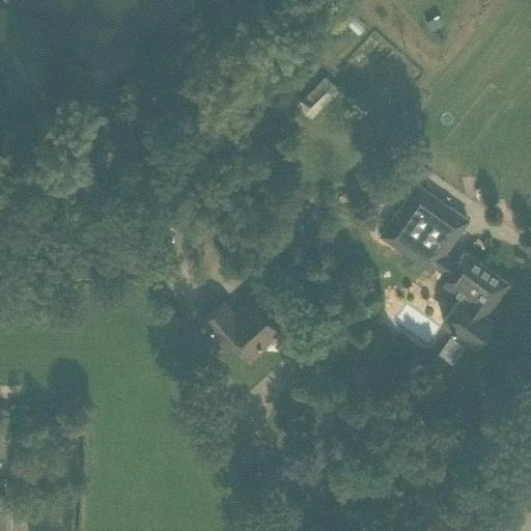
[(441,322),(448,325),(475,343),(491,319),(478,311),(499,279),(506,284),(506,283),(460,253),(453,263),(440,254),(463,220),(411,186),(376,238),(428,272),(432,266),(446,275),(441,283),(458,295),(441,322)]
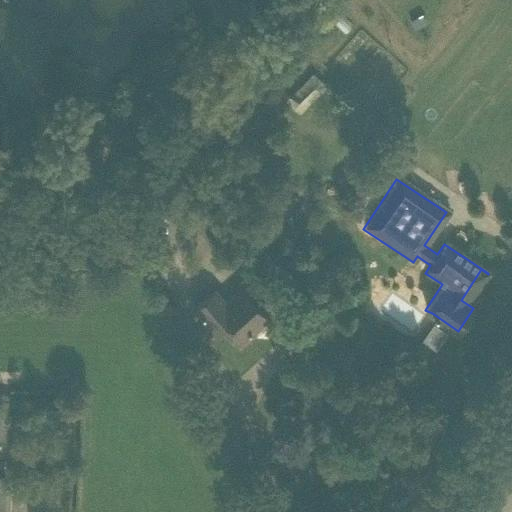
[(268,319),(254,304),(240,290),(226,303),(215,291),(194,308),(216,334),(223,327),(240,345),(266,320),(268,319)]
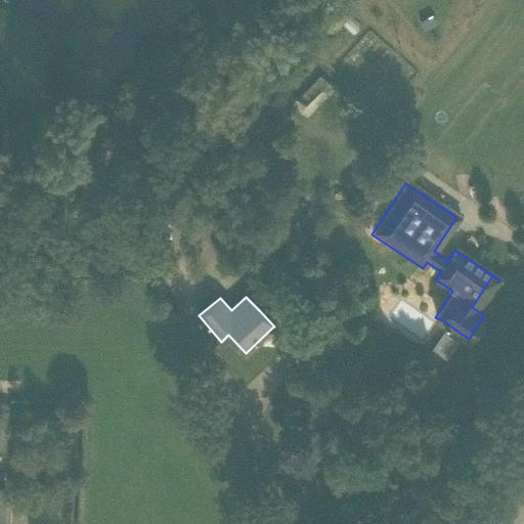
[(347,351),(315,316),(298,332),(330,366),(347,351)]
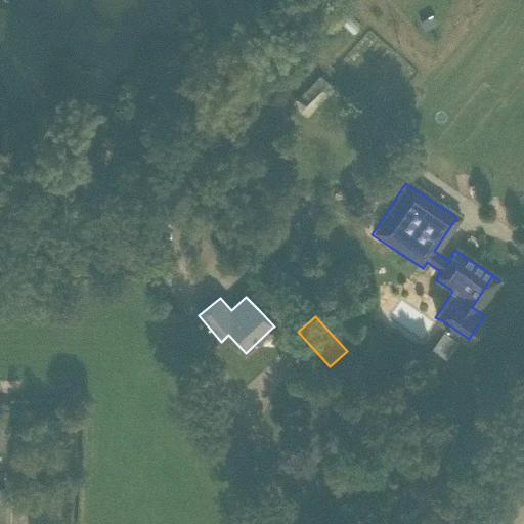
[(444,332),(432,348),(445,357),(456,341),(444,332)]
